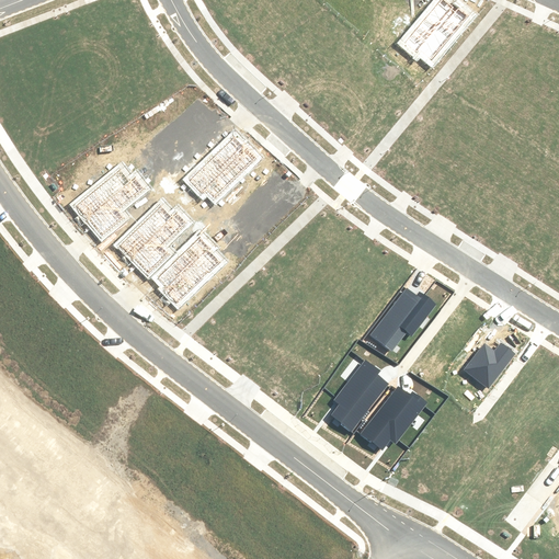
[(229,135),(181,179),(198,196),(204,191),(212,197),(252,158),(229,135)]
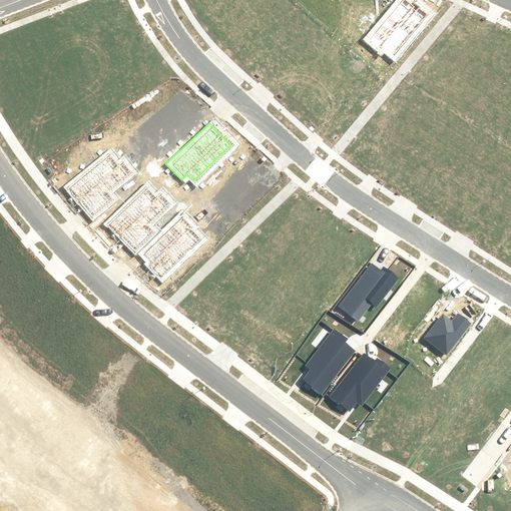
[(129,171),(110,152),(62,188),(86,216),(110,198),(104,191),(129,171)]
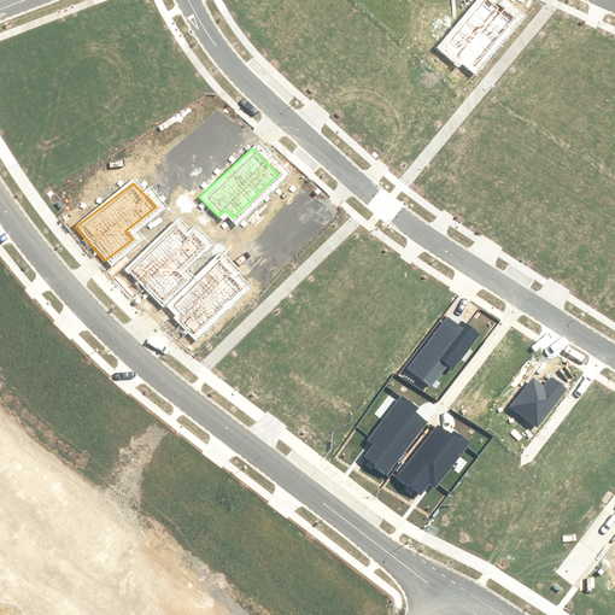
[(185,238),(173,226),(124,270),(158,300),(183,279),(173,269),(201,245),(189,232),(185,238)]
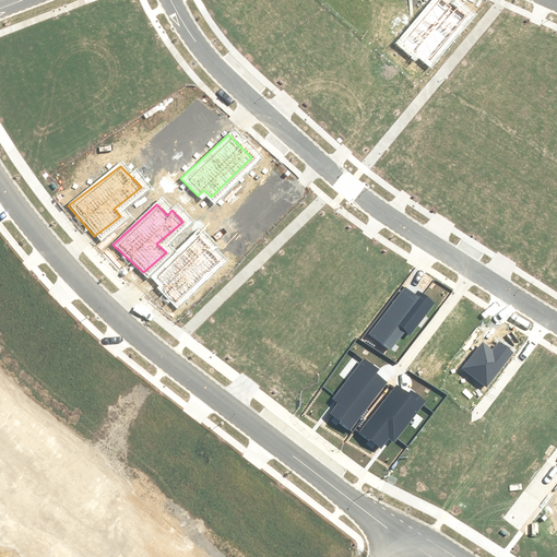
[(220,256),(194,234),(147,279),(172,301),(220,256)]
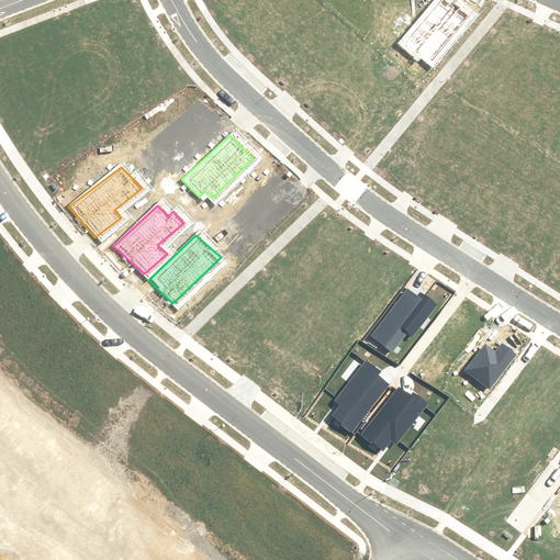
[(410,335),(436,302),(420,290),(417,293),(405,286),(368,334),(390,350),(404,332),(410,335)]
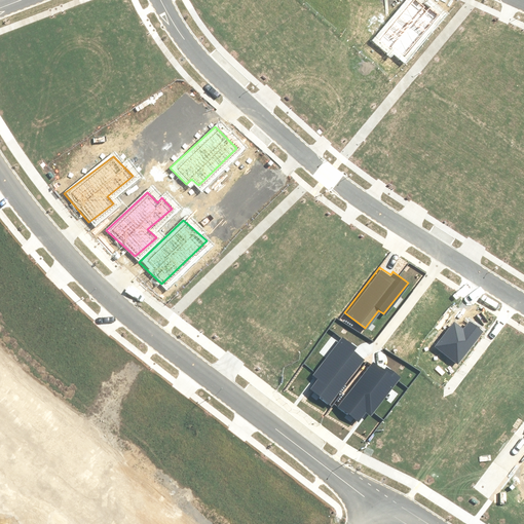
[(456,363),(482,329),(469,319),(461,327),(453,320),(433,344),(456,363)]
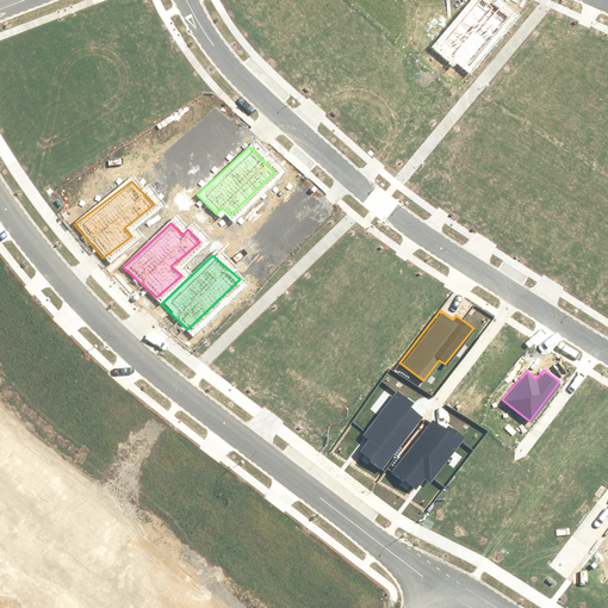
[(411,402),(394,389),(359,434),(365,439),(357,450),(380,467),(421,415),(408,405),(411,402)]
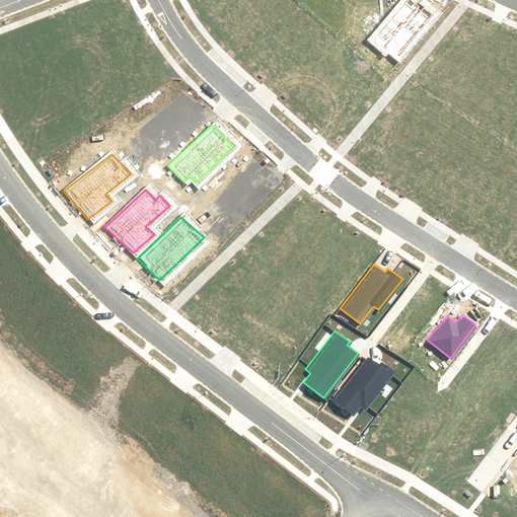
[(364,409),(394,370),(379,359),(377,362),(366,354),(331,399),(352,415),(359,404),(364,409)]
